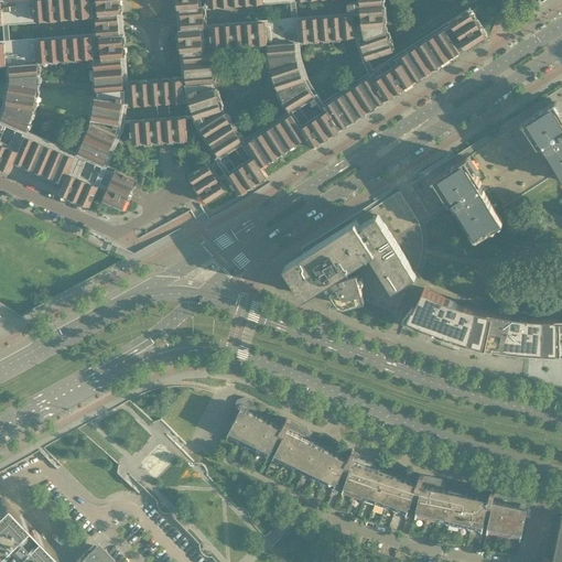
[(0,4),(0,24),(1,24),(7,23),(29,22),(26,0),(1,0),(2,1),(4,1),(6,14),(1,15),(0,4)]
